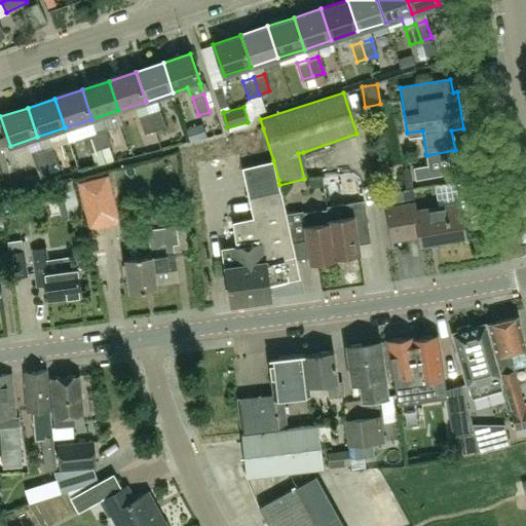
[(149,114),(155,130),(165,127),(160,111),(149,114)]
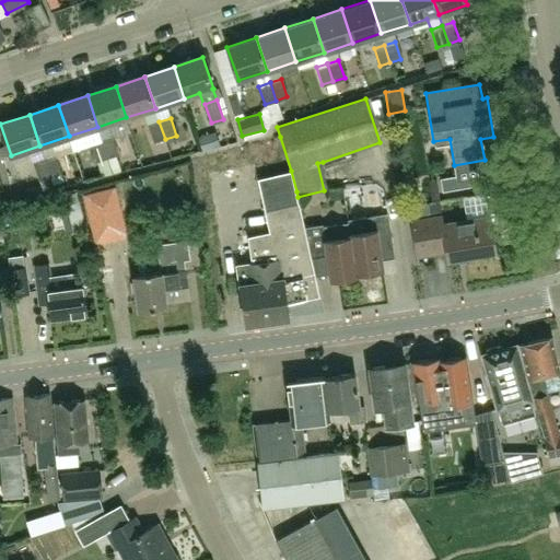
[(165,139),(159,121),(148,125),(154,143),(165,139)]
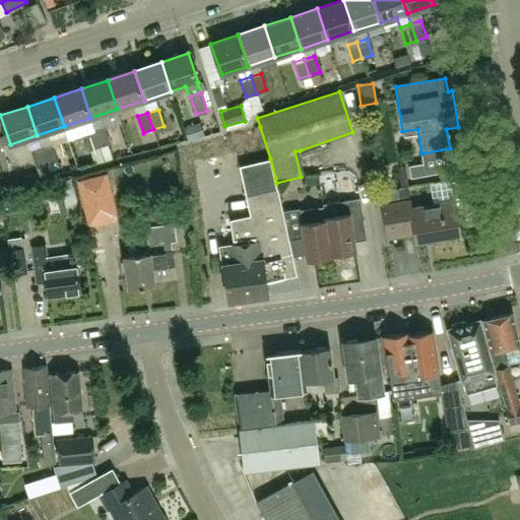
[(94,130),(100,147),(110,143),(105,127),(94,130)]
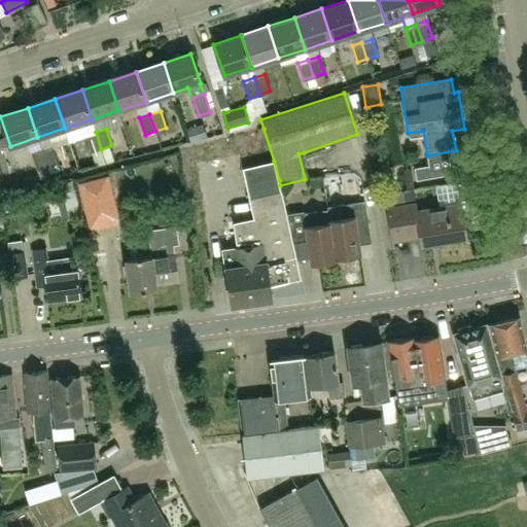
[(101,149),(96,132),(85,136),(91,152),(101,149)]
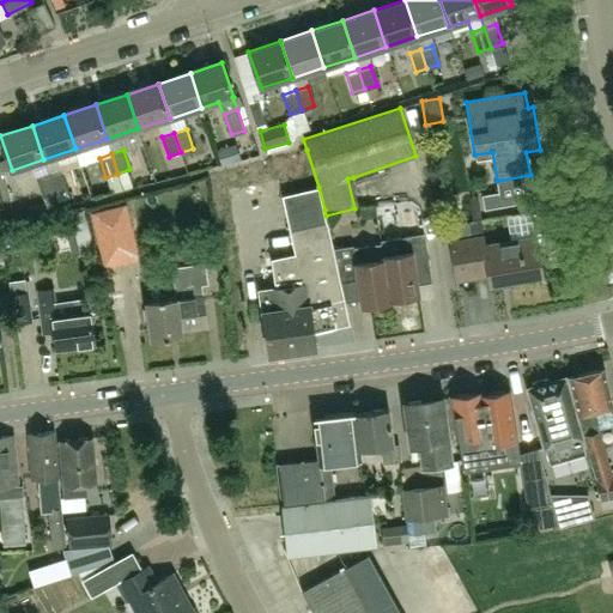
[(48,174),(54,194),(67,189),(60,170),(48,174)]
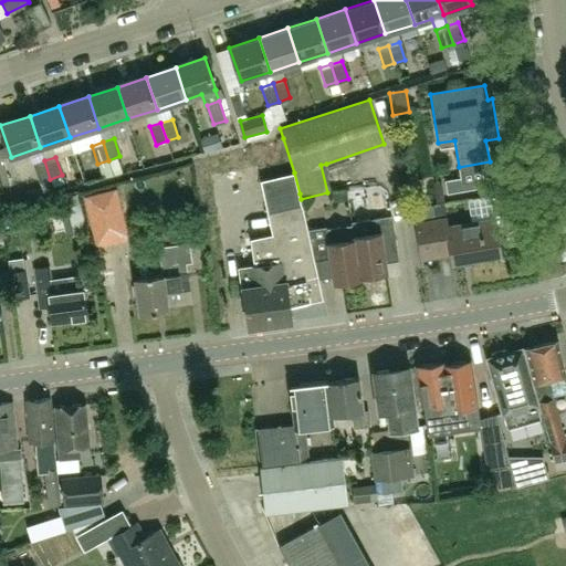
[(44,195),(54,191),(50,179),(44,160),(33,165),(39,182),(40,182),(44,195)]
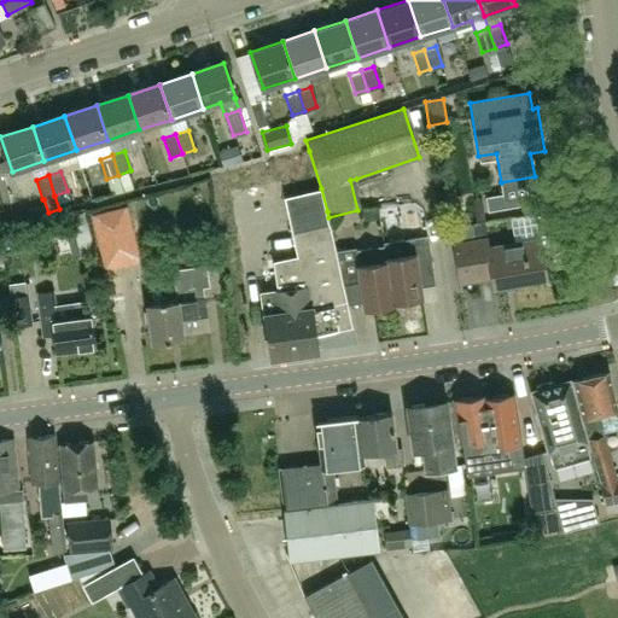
[(503,194),(485,197),(489,211),(506,209),(503,194)]
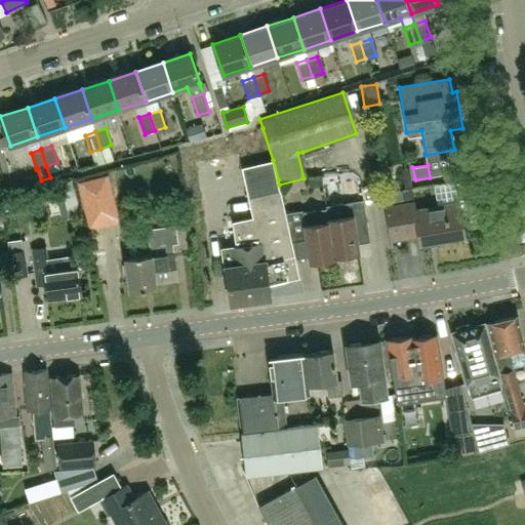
[(236,245),(221,248),(231,304),(272,297),(270,284),(282,282),(298,278),(295,259),(291,242),(280,190),(279,185),(278,179),(277,177),(249,183),(252,197),(248,198),(253,217),(233,221),(236,245)]
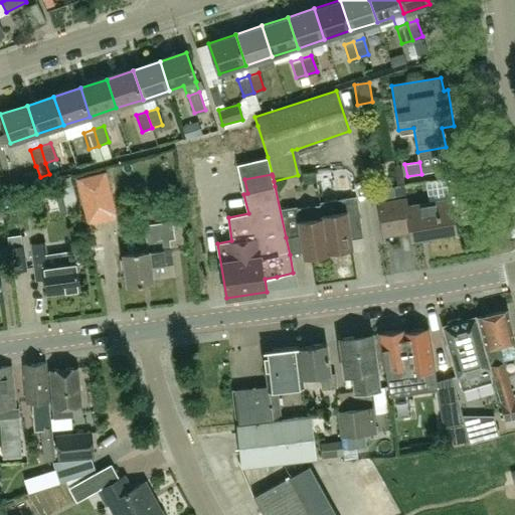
[(81,188),(67,188),(67,209),(82,209),(81,188)]
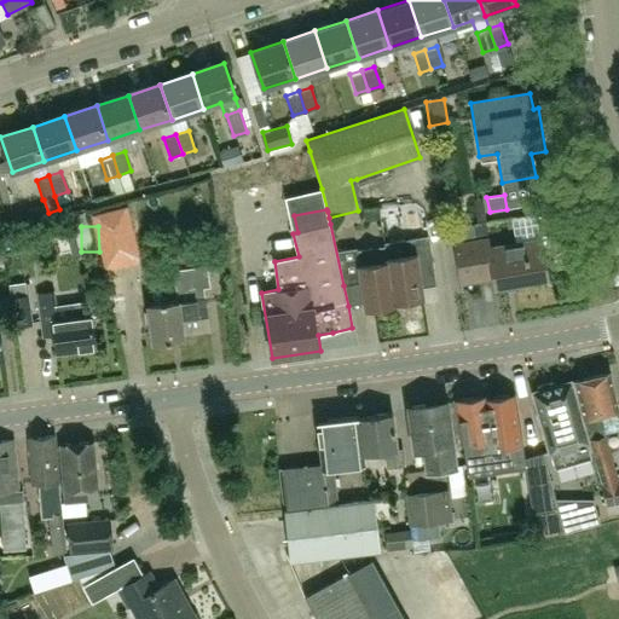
[(385,244),(386,247),(394,302),(423,299),(417,264),(432,261),(428,237),(385,244)]
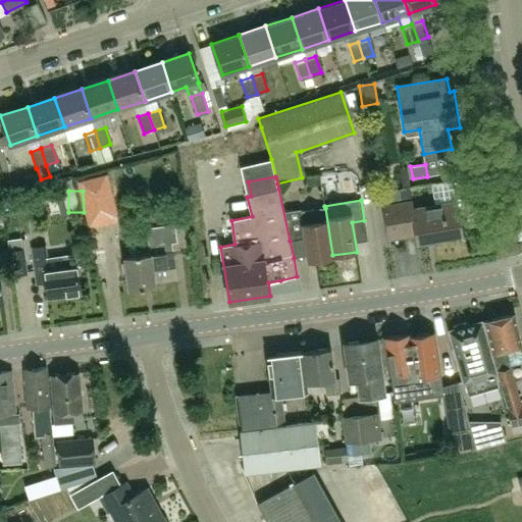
[(417,241),(462,233),(457,202),(413,209),(412,202),(383,207),(388,240),(416,235),(417,241)]
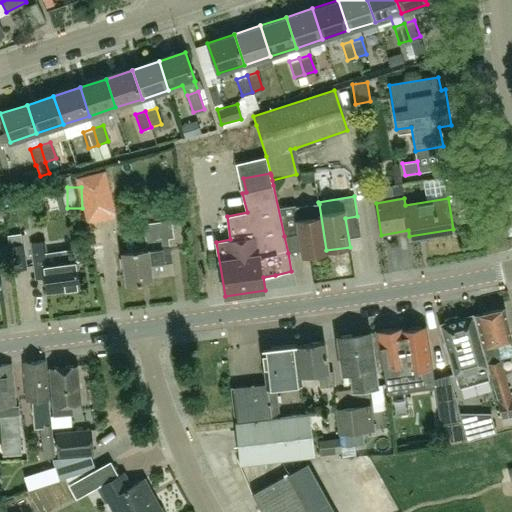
[(302,256),(307,255),(326,252),(326,250),(319,204),(296,208),(295,205),(279,208),(285,235),(299,234),(302,256)]
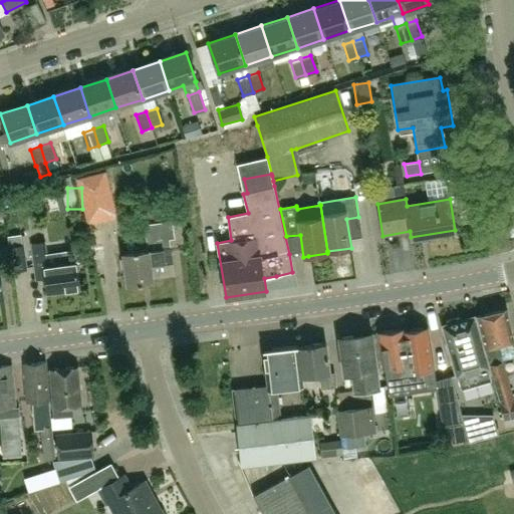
[(169,238),(175,237),(173,221),(146,225),(149,248),(123,252),(127,285),(154,281),(153,277),(175,274),(172,247),(170,247),(169,238)]
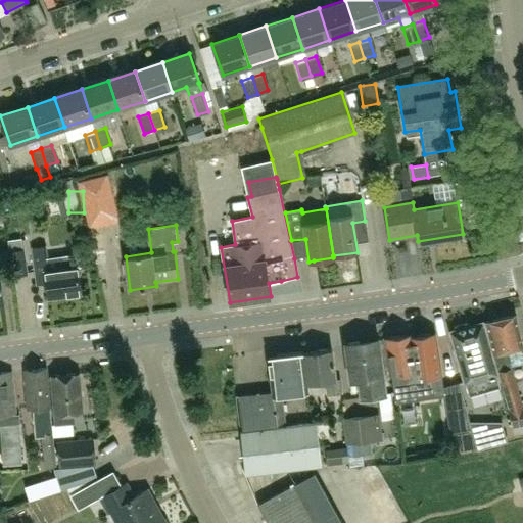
[(49,297),(82,293),(78,267),(49,271),(46,246),(33,248),(38,284),(47,283),(49,297)]
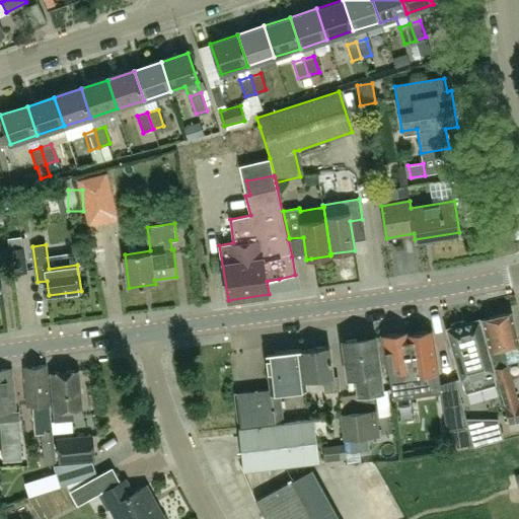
[(13,274),(27,272),(24,247),(10,249),(13,274)]
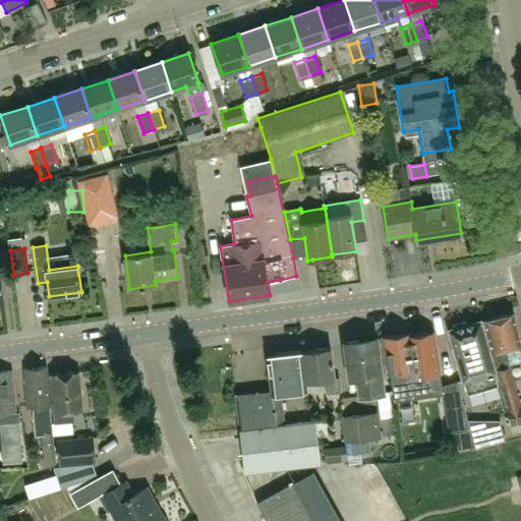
[(511,372),(510,366),(509,365),(520,362),(520,344),(520,345),(514,313),(483,321),(491,352),(496,367),(508,408),(511,424),(520,422),(520,405),(520,406),(511,372)]
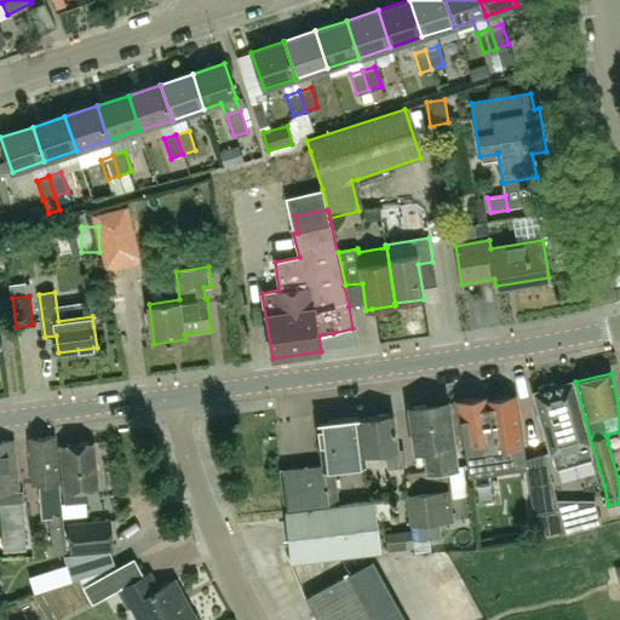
[(535,392),(534,392),(534,395),(535,395),(551,452),(550,452),(551,454),(556,470),(593,459),(589,443),(590,443),(589,441),(572,384),(573,384),(572,382),(570,383),(556,386),(555,383),(539,386),(540,391),(535,392)]
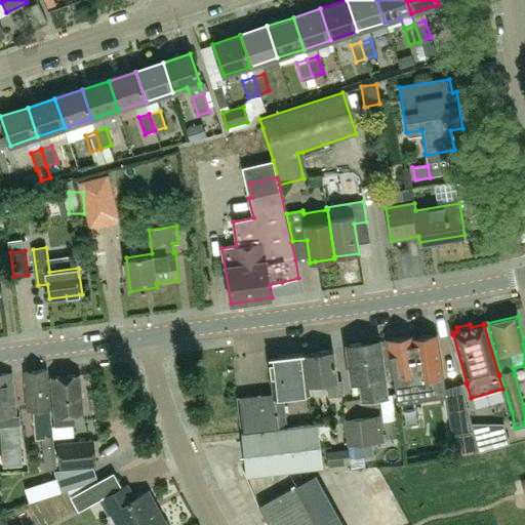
[(389,354),(387,355),(390,376),(393,376),(396,398),(418,395),(419,401),(445,398),(446,398),(445,389),(438,335),(438,334),(412,337),(412,335),(388,339),(388,340),(389,354)]
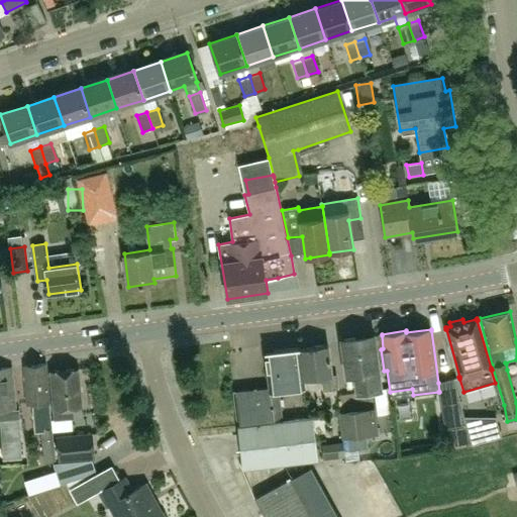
[(380,389),(373,335),(341,339),(346,376),(353,375),(356,393),(380,389)]
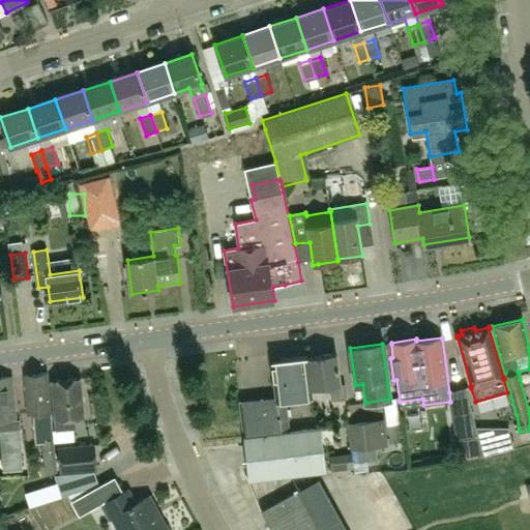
[(334,353),(310,355),(315,388),(329,386),(331,400),(346,398),(344,383),(339,384),(334,353)]
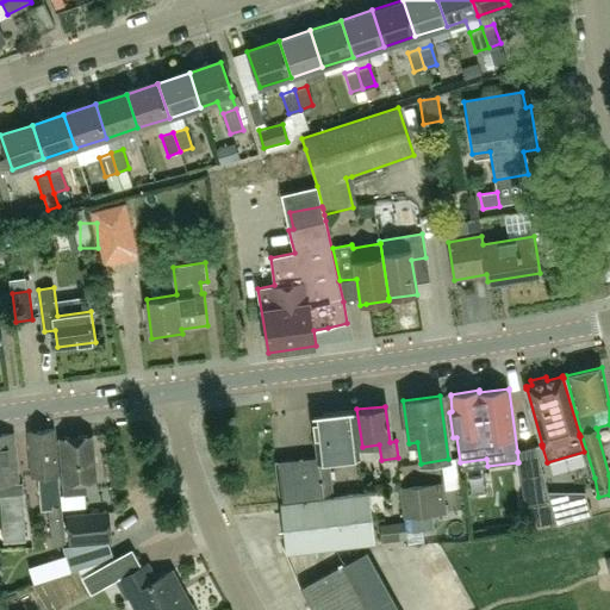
[(358,447),(362,447),(356,409),(325,412),(311,415),(316,458),(275,461),(280,502),(332,496),(328,460),(359,455),(358,447)]
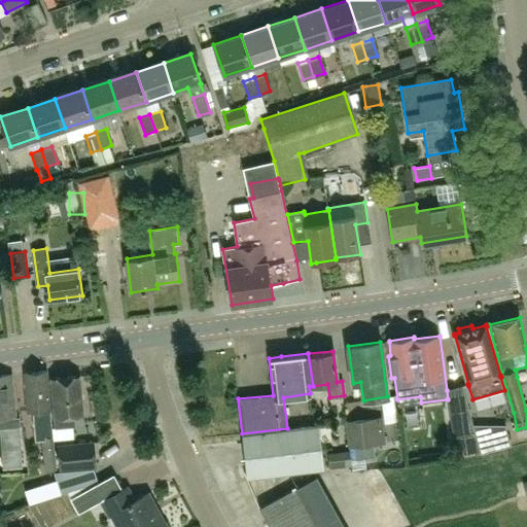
[(50,411),(46,371),(25,373),(28,413),(34,413),(36,440),(42,438),(45,472),(56,471),(50,411)]
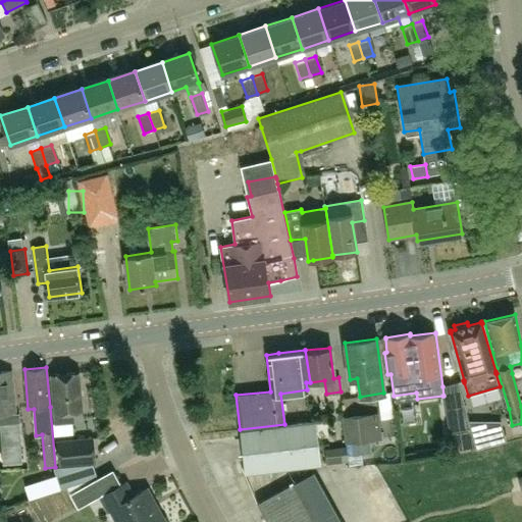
[(12,371),(0,371),(0,413),(16,412),(12,371)]
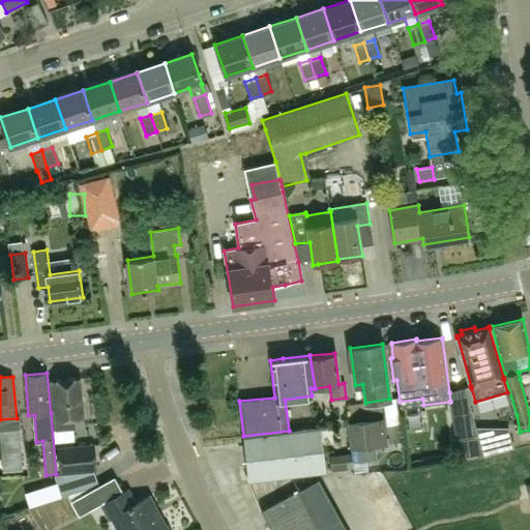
[(72,418),(84,418),(81,378),(52,380),(56,430),(74,428),(72,418)]
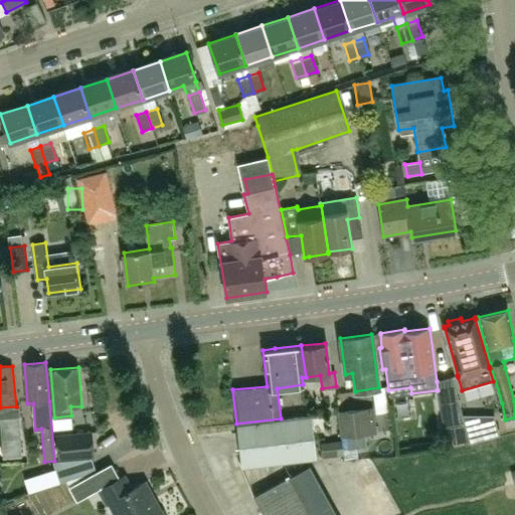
[(247,369),(237,370),(239,386),(249,385),(247,369)]
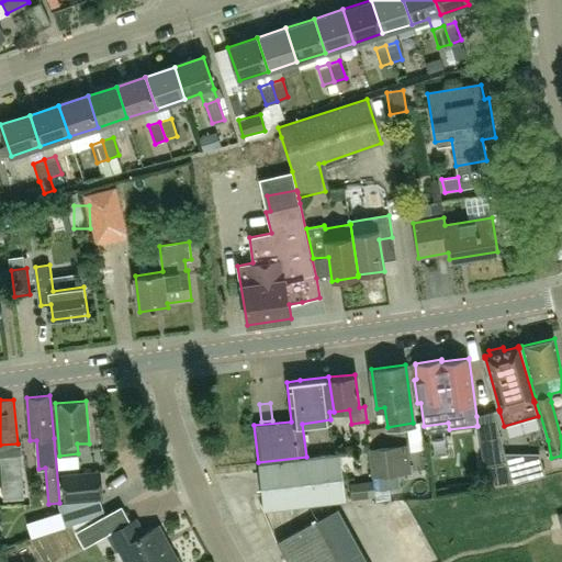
[(482,467),(505,463),(498,437),(479,439),(482,467)]
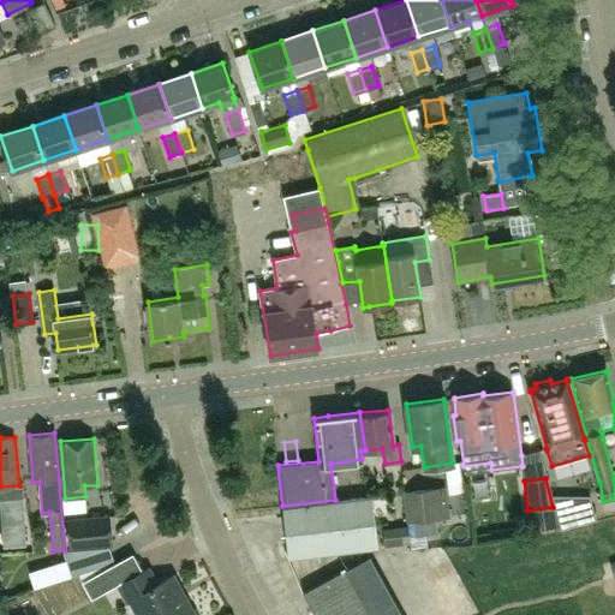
[(408,494),(412,524),(452,517),(447,488),(408,494)]
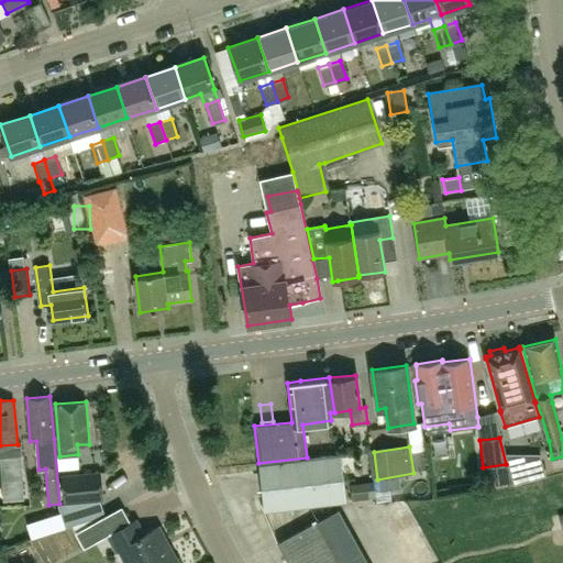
[(257,463),(262,495),(264,510),(345,499),(340,453),(307,457),(258,463),(257,463)]
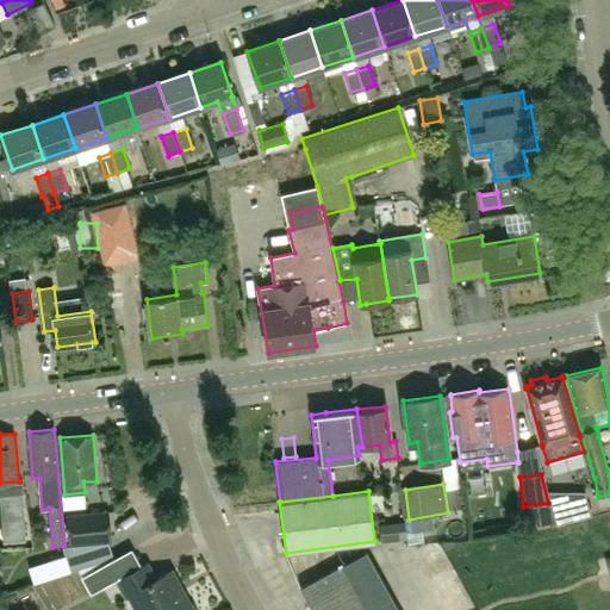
[(559,492),(548,492),(556,526),(567,522),(559,492)]
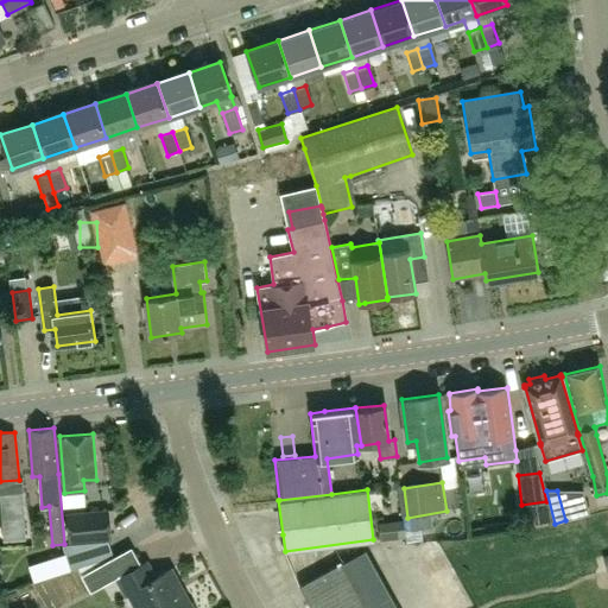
[(69,543),(112,539),(109,511),(67,514),(69,543)]
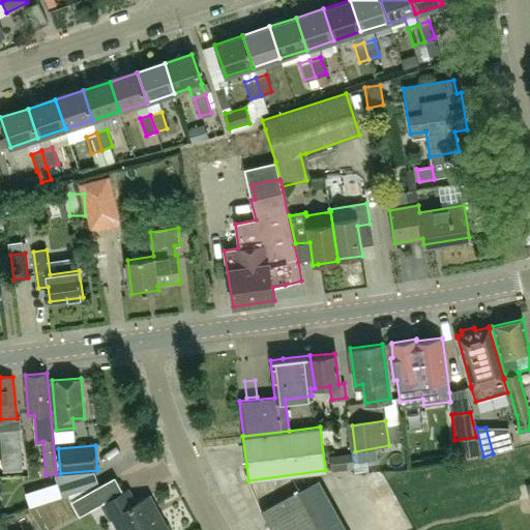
[(330,457),(332,471),(354,469),(352,453),(330,457)]
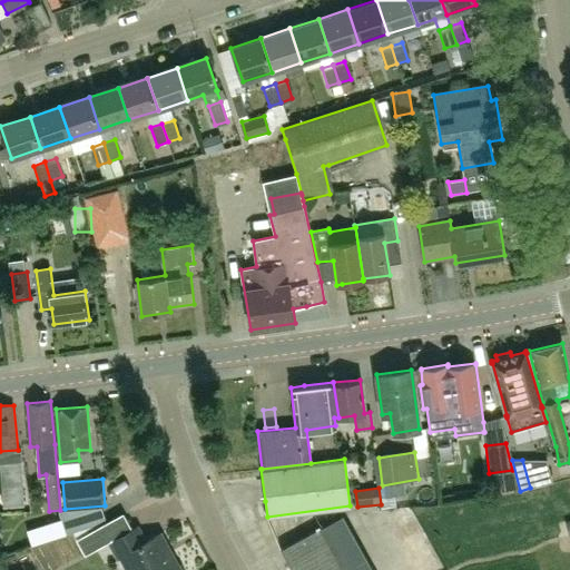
[(281,549),(292,569),(372,569),(343,514),(281,549)]
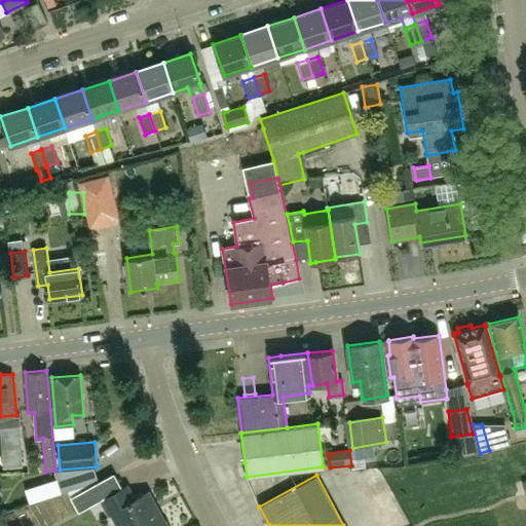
[(136,500),(127,486),(103,500),(110,514),(112,513),(119,525),(166,525),(149,493),(136,500)]
